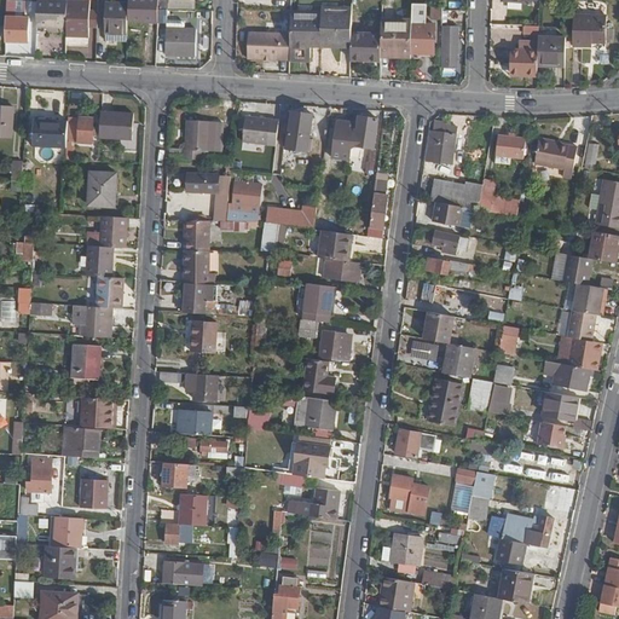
[(42,0),(38,0),(38,25),(47,25),(68,27),(69,1),(42,0)]
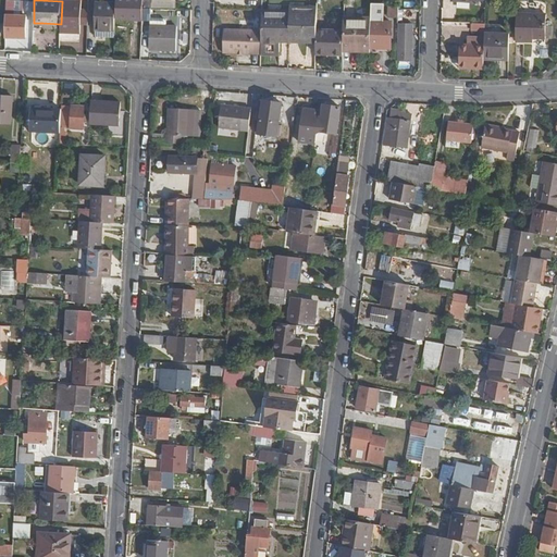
[(61,29),(61,33),(81,34),(82,24),(82,10),(83,0),(75,0),(62,0),(62,1),(61,24),(61,29)]
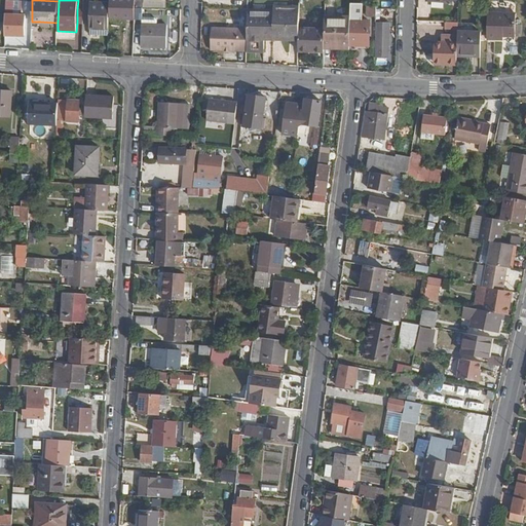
[(110,0),(110,17),(134,19),(135,7),(134,0),(110,0)]
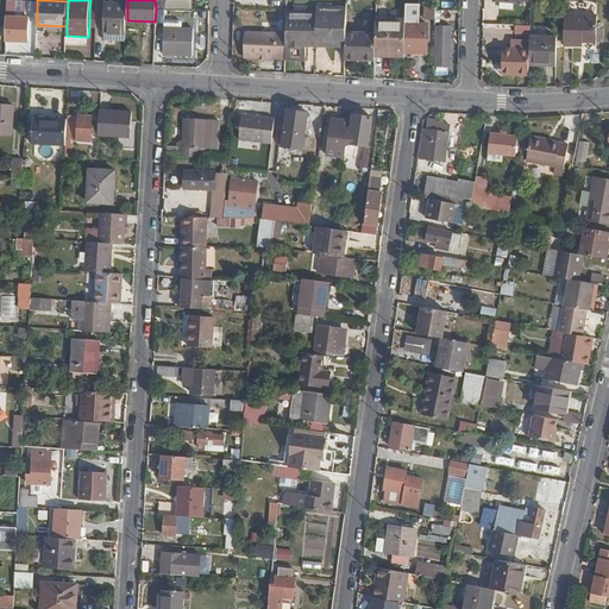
[(425,17),(435,17),(435,2),(425,2),(425,17)]
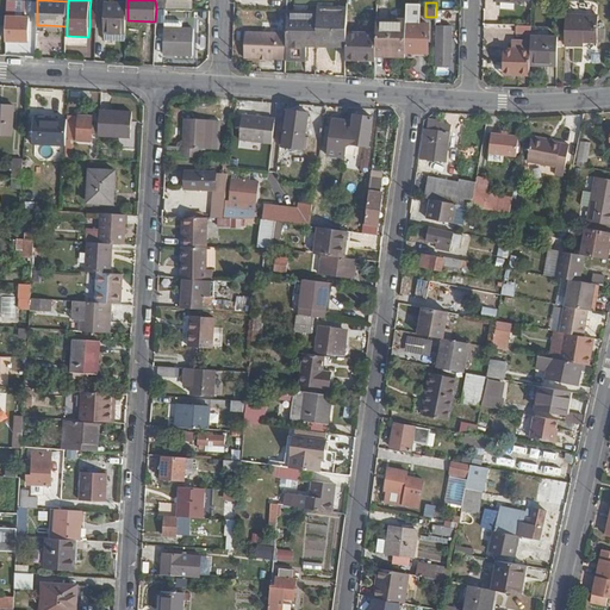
[(105,33),(125,33),(126,5),(105,4),(105,33)]
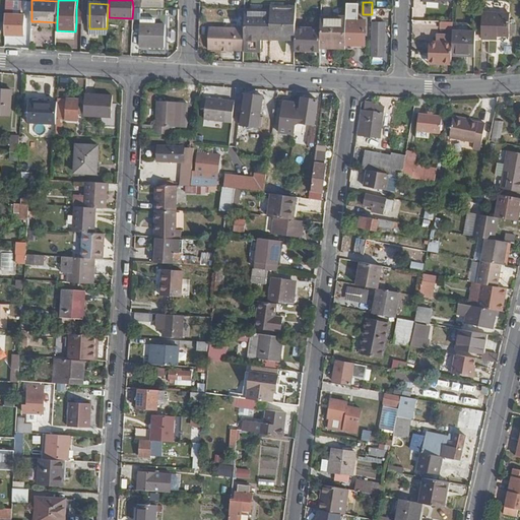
[(132,18),(132,28),(139,29),(139,46),(164,47),(165,23),(155,23),(140,23),(140,16),(141,7),(133,7),(132,18)]
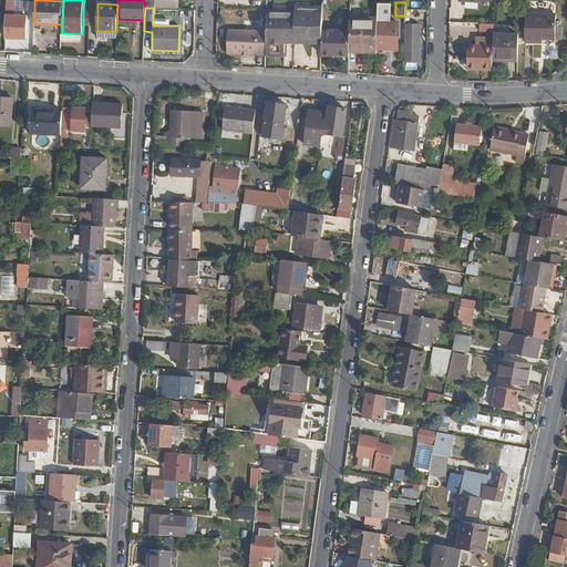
[(349,50),(378,51),(378,48),(379,21),(379,8),(374,8),(374,21),(350,20),(349,32),(349,50)]
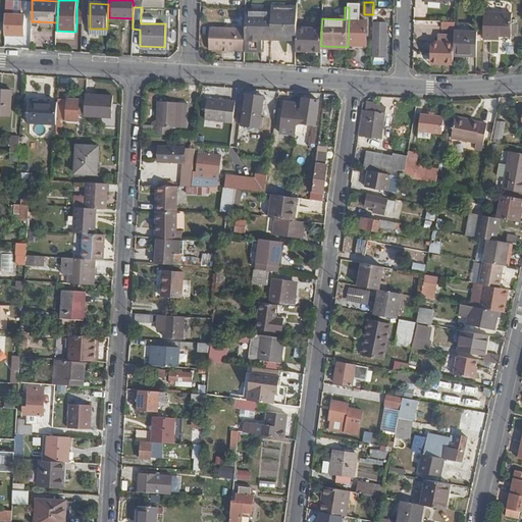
[(278,37),(296,37),(297,29),(297,8),(271,8),(271,10),(271,33),(278,33),(278,37)]
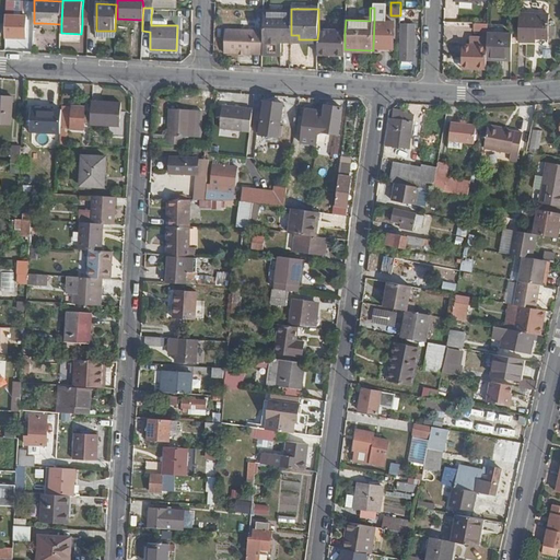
[(263,31),(261,49),(281,50),(282,39),(290,39),(291,39),(291,35),(291,11),(263,10),(263,15),(263,31)]
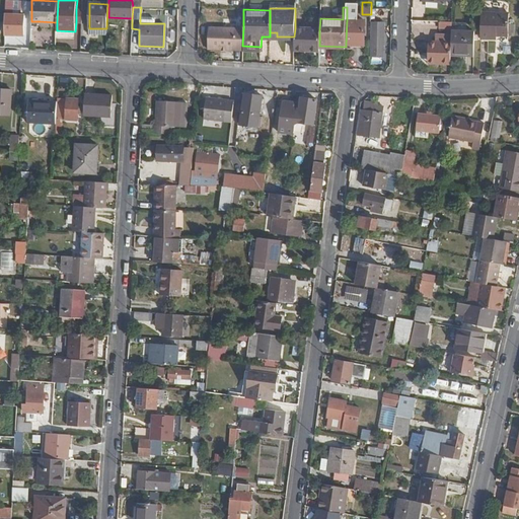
[(509,34),(509,11),(482,10),(480,36),(497,38),(498,34),(509,34)]
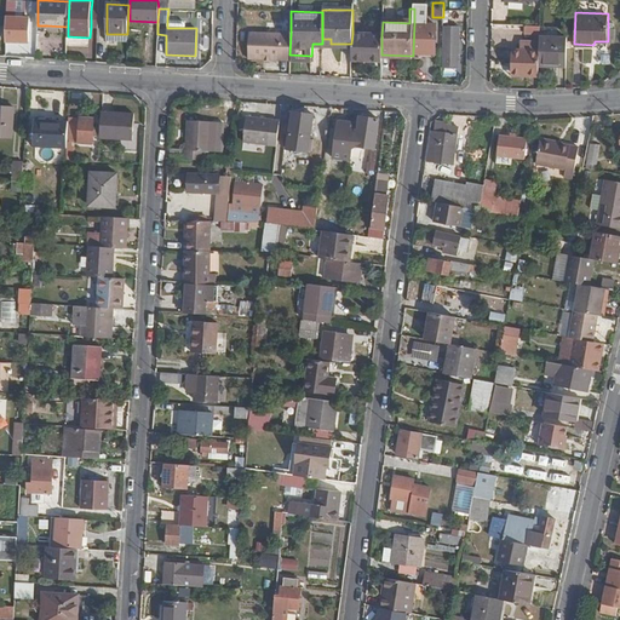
[(7,18),(6,41),(29,41),(29,29),(34,29),(34,22),(27,21),(27,19),(7,18)]
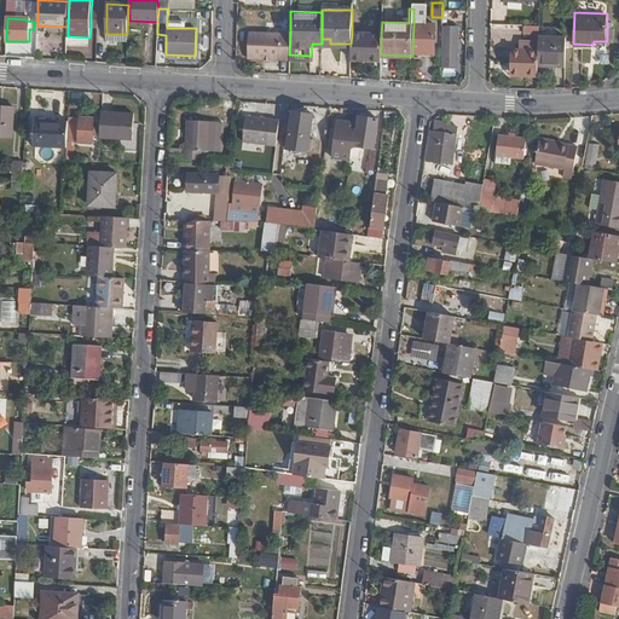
[(414,23),(412,52),(435,53),(437,23),(414,23)]
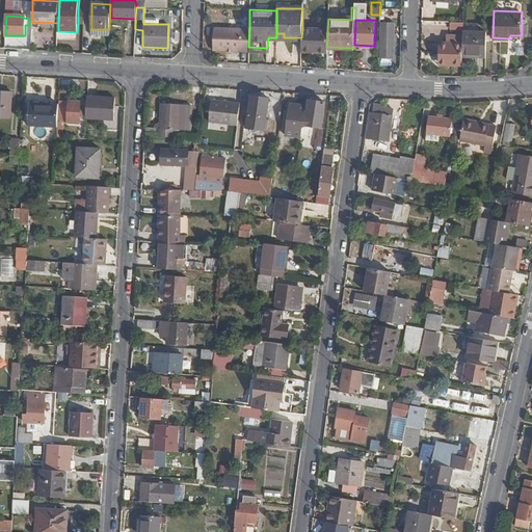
[(382,21),(381,58),(390,58),(390,21),(382,21)]
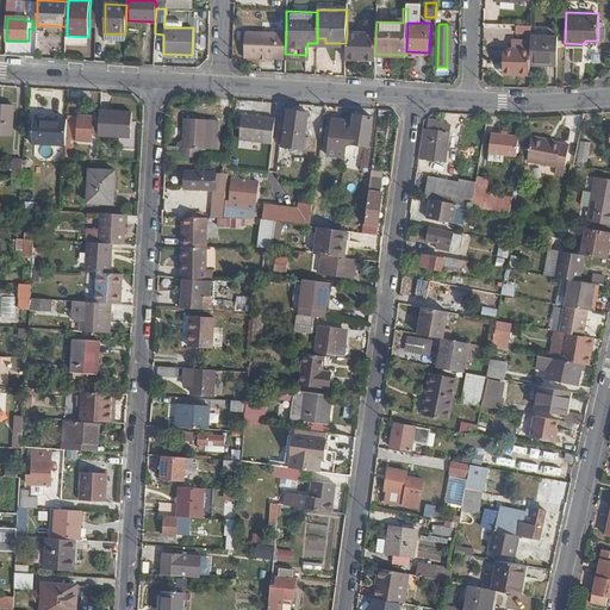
[(243,57),(285,60),(285,54),(286,33),(246,31),(243,57)]
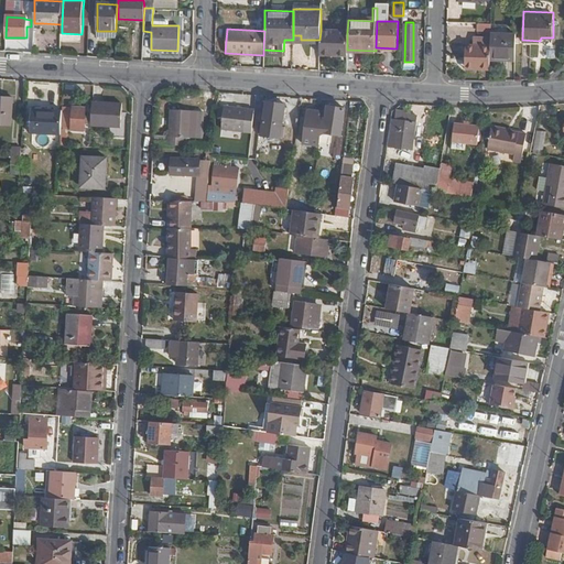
[(347,55),(347,52),(347,50),(347,32),(321,31),(320,40),(320,54),(347,55)]
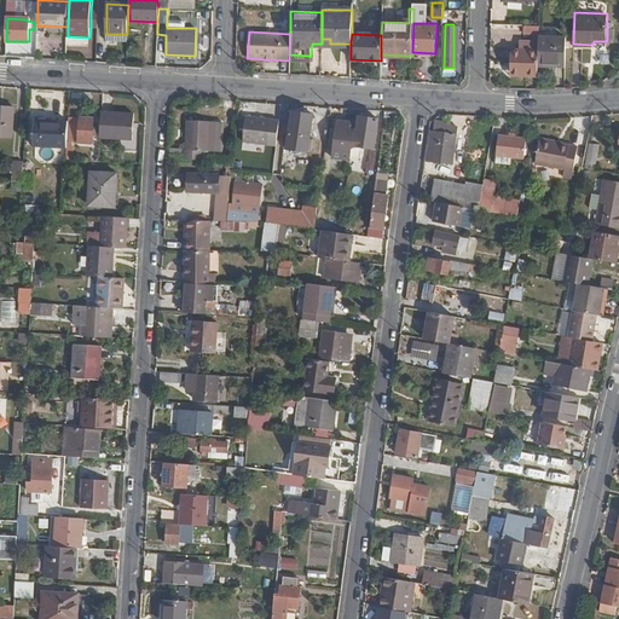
[(538,67),(566,67),(566,36),(539,36),(538,50),(538,67)]
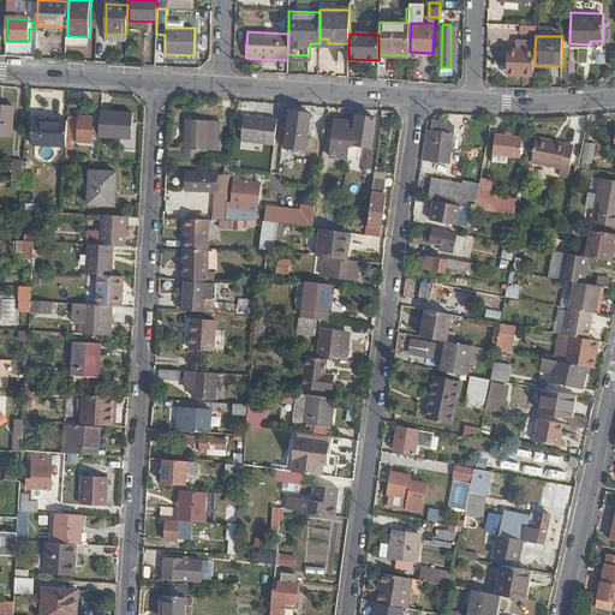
[(147,47),(145,65),(155,65),(155,47),(147,47)]
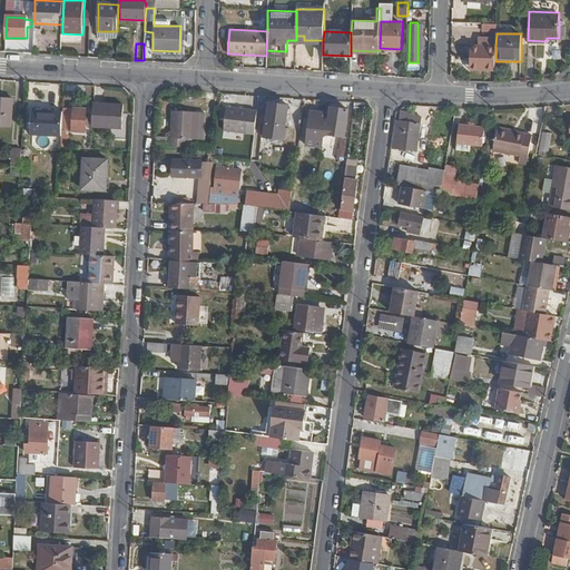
[(479,70),(495,71),(495,61),(495,46),(471,46),(470,64),(480,65),(479,70)]
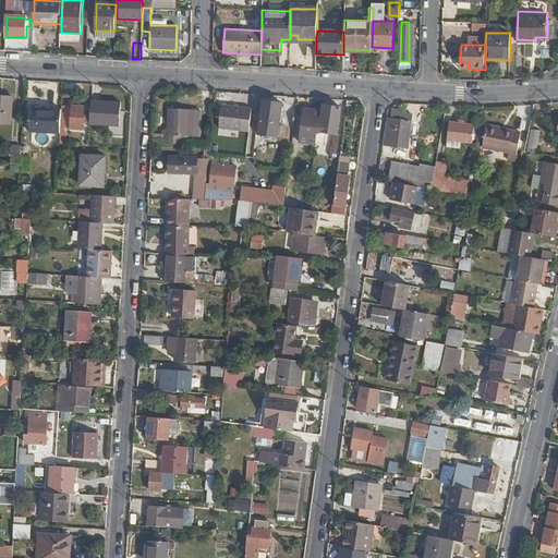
[(0,96),(0,122),(11,123),(12,97),(0,96)]
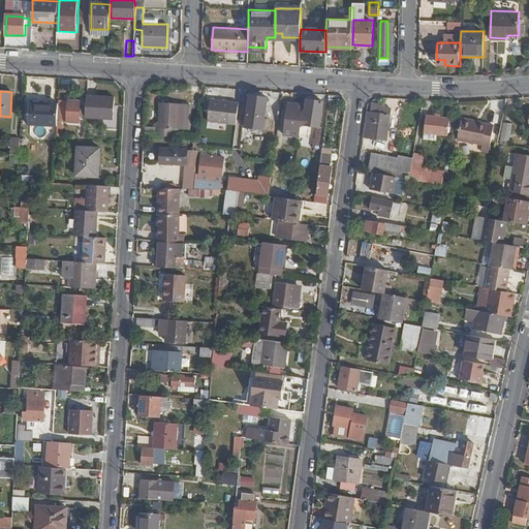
[(115,97),(87,95),(86,118),(113,119),(115,97)]
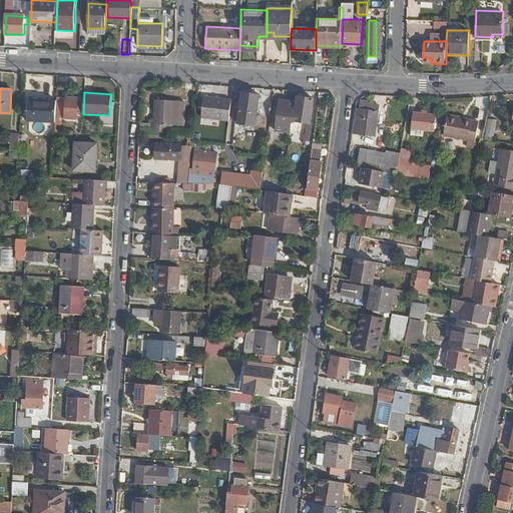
[(259,96),(242,93),(240,105),(237,104),(236,110),(238,110),(236,123),(254,126),(259,96)]
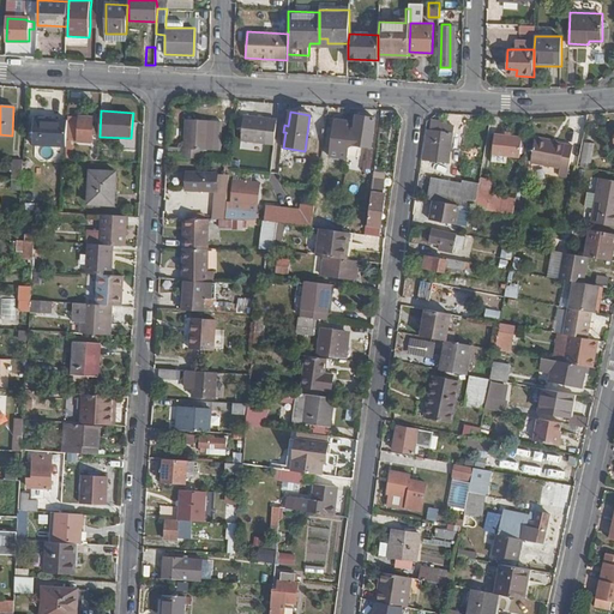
[(94,118),(71,116),(70,140),(92,143),(94,118)]
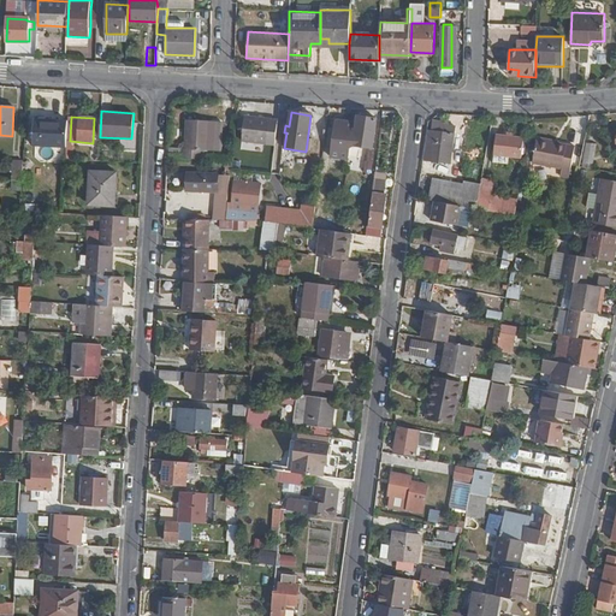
[(356,123),(354,144),(360,146),(372,148),(377,119),(357,117),(356,123)]
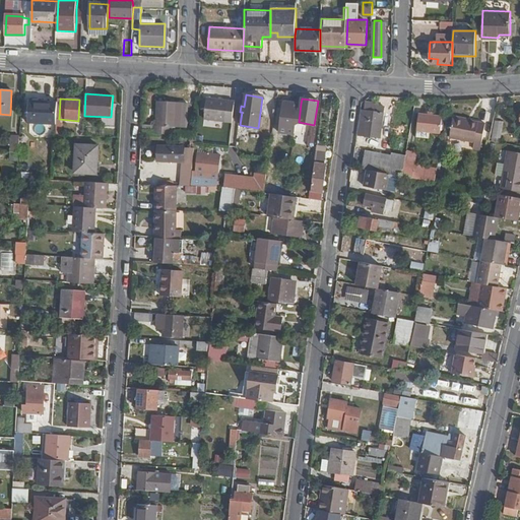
[(56,124),(58,103),(29,101),(28,122),(56,124)]
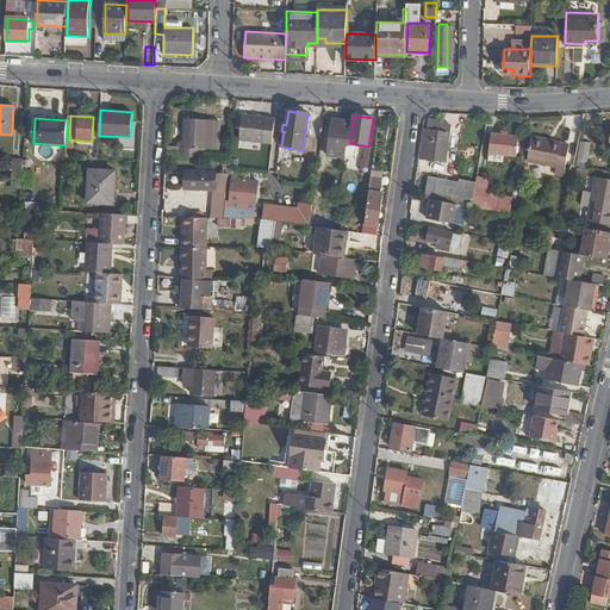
[(180,148),(180,156),(198,157),(198,149),(207,149),(207,148),(209,130),(209,119),(185,118),(184,148),(180,148)]
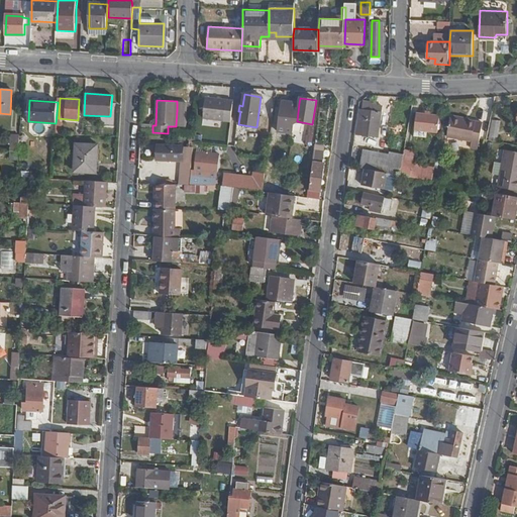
[(230,123),(233,102),(205,100),(203,120),(230,123)]
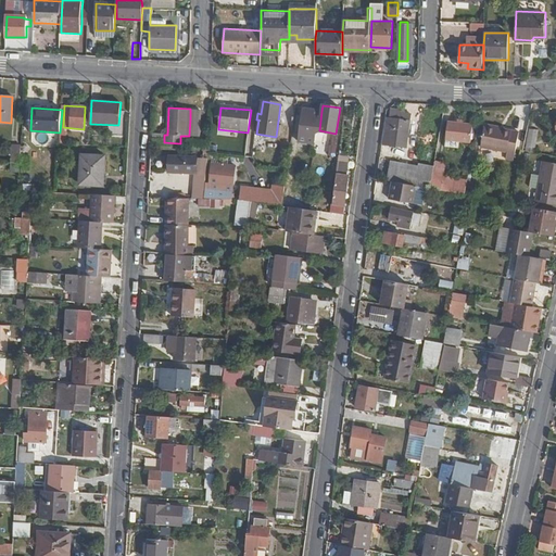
[(388,116),(383,143),(407,148),(412,119),(403,118),(404,111),(393,110),(392,116),(388,116)]
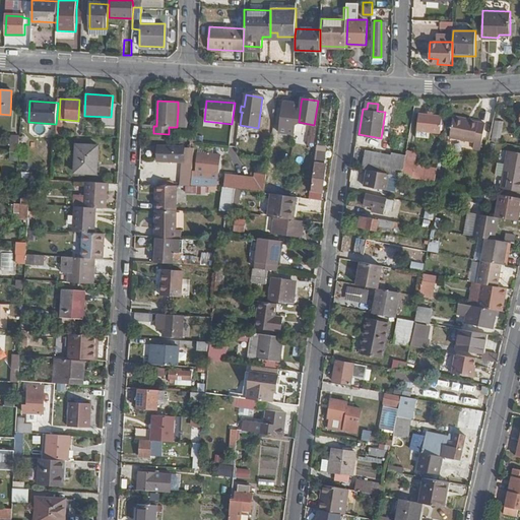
[(303,130),(304,123),(299,122),(301,104),(298,104),(295,129),(303,130)]
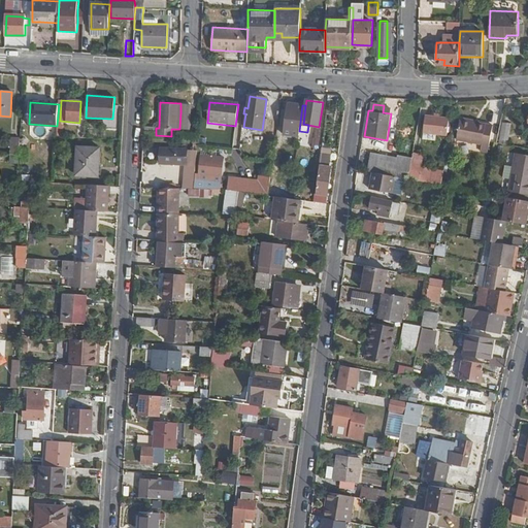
[(189,112),(180,112),(179,128),(187,129),(189,112)]
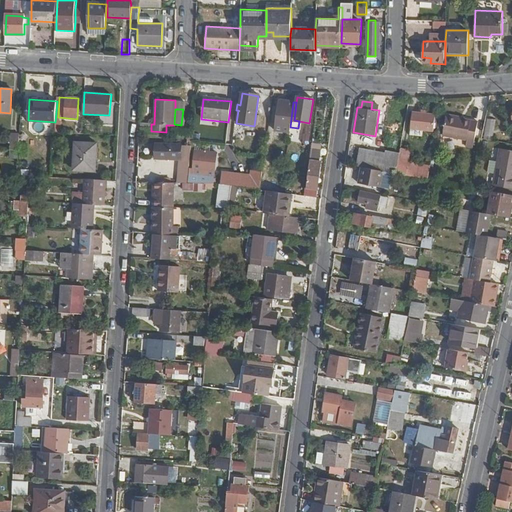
[(411,128),(434,130),(436,114),(412,112),(411,128)]
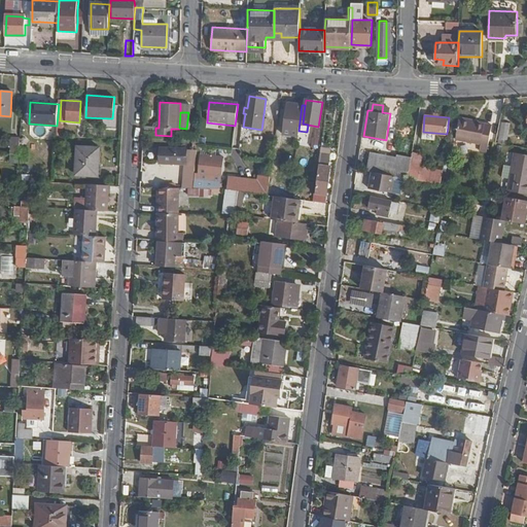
[(460,116),(456,138),(484,143),(487,123),(472,120),(472,118),(460,116)]
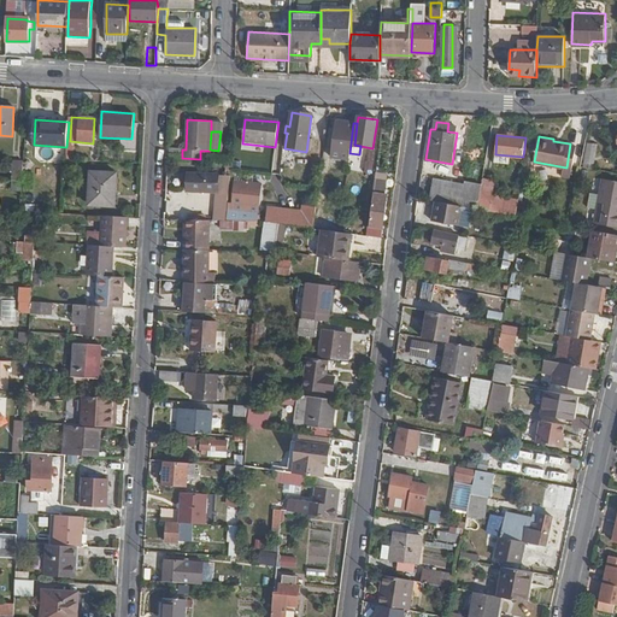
[(589,169),(592,169),(597,146),(588,144),(583,166),(589,169)]
